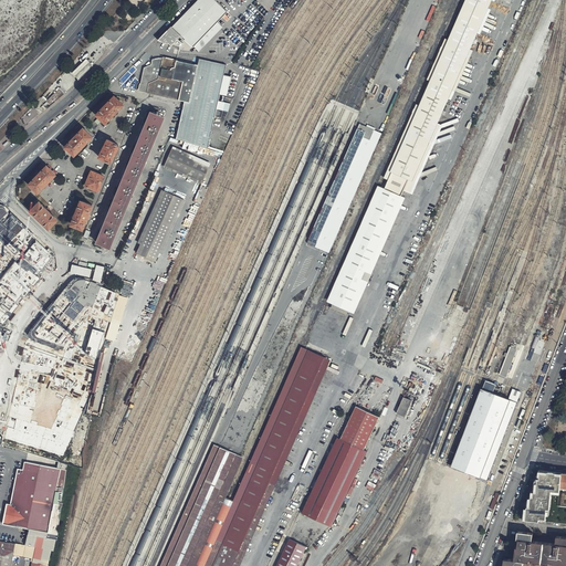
[(227,11),(222,8),(213,0),(197,0),(173,27),(192,46),(227,11)]
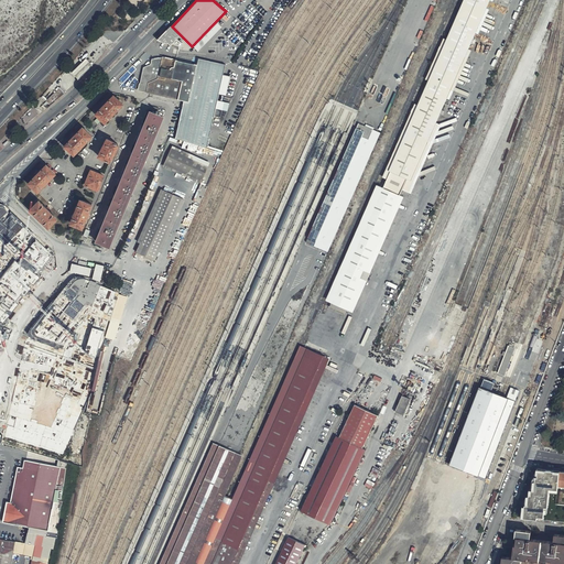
[(492,0),(464,0),(446,40),(444,39),(425,79),(429,80),(419,105),(415,104),(382,177),(387,179),(383,187),(377,184),(326,300),(333,303),(331,307),(346,313),(347,310),(354,312),(404,197),(400,195),(402,190),(412,194),(442,125),(436,122),(447,98),(451,99),(472,51),(469,50),(476,33),(478,34),(489,9),(487,8),(490,0),(492,1),(492,0)]
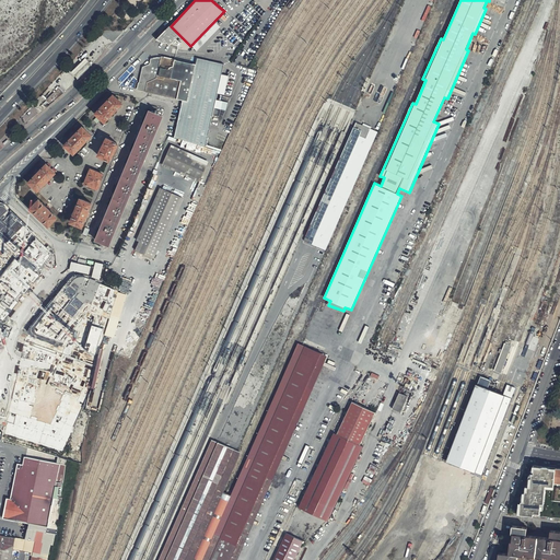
[(178,35),(168,26),(163,32),(156,39),(163,44),(164,43),(168,46),(178,35)]
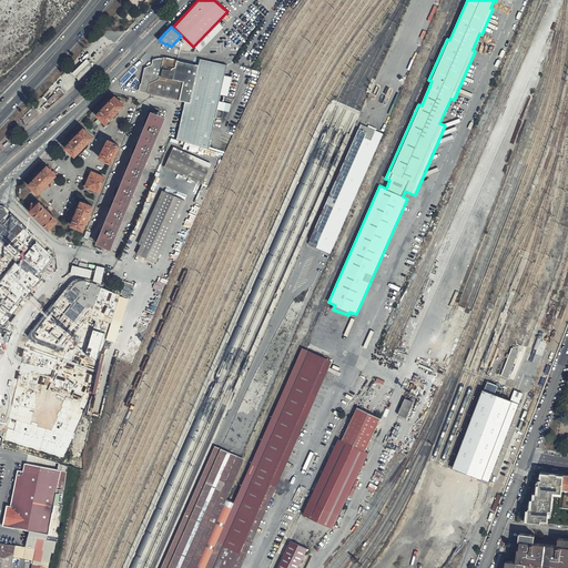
[(185,101),(190,102),(198,66),(163,57),(153,59),(151,64),(144,68),(141,82),(140,83),(139,91),(148,93),(146,93),(185,101)]
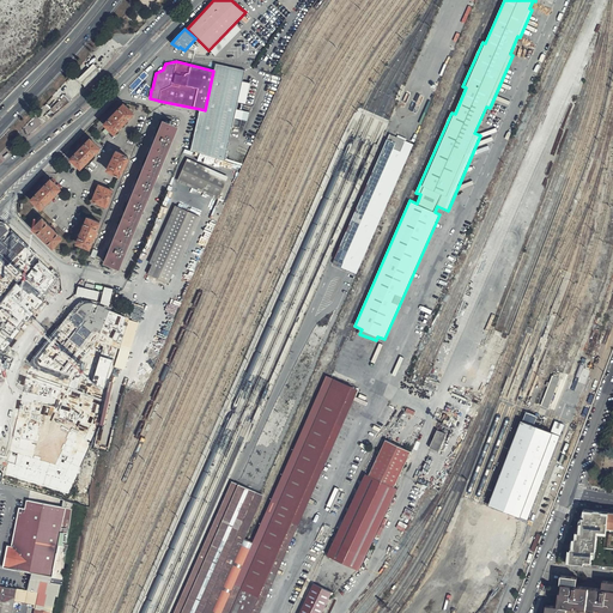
[(95,62),(87,71),(79,78),(86,84),(95,77),(102,70),(95,62)]
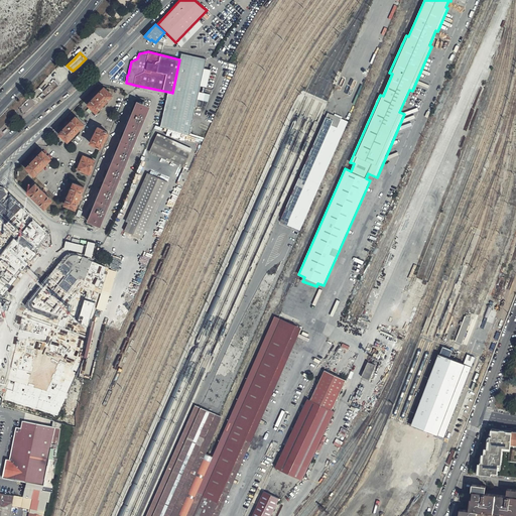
[(172,93),(168,92),(160,126),(188,135),(196,106),(202,107),(204,101),(208,102),(210,94),(199,92),(200,86),(207,87),(211,70),(204,69),(206,58),(181,53),(179,59),(172,93)]
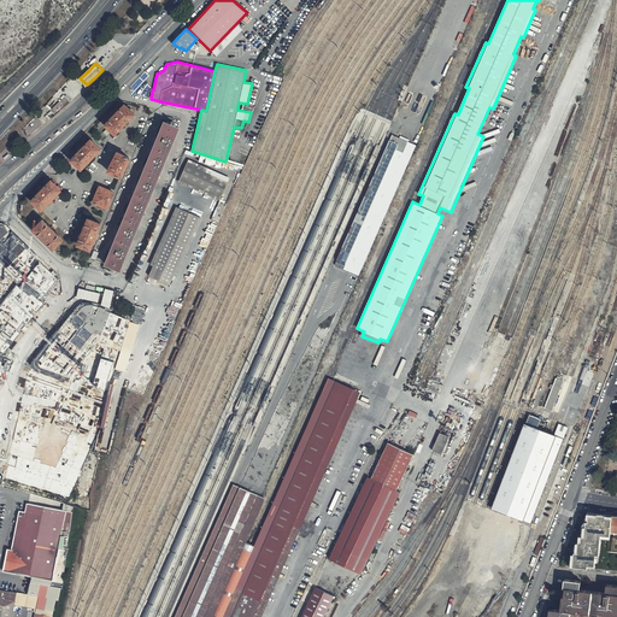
[(66,98),(51,110),(54,115),(58,111),(59,112),(70,103),(66,98)]
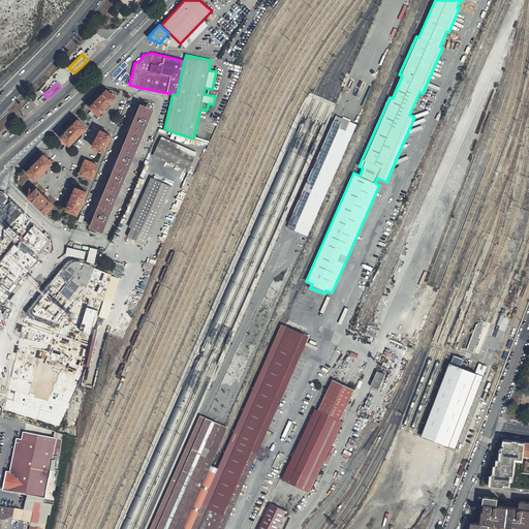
[(106,88),(88,106),(98,116),(116,97),(106,88)]
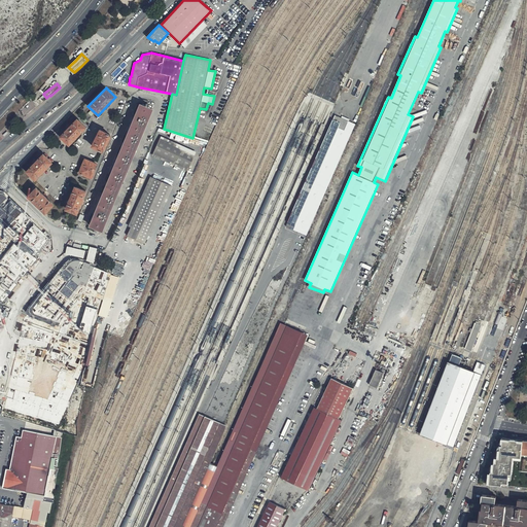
[(102,231),(152,109),(147,106),(148,102),(143,101),(137,114),(135,113),(134,116),(136,117),(130,132),(128,131),(127,134),(129,135),(120,152),(118,152),(117,155),(119,155),(112,171),(111,171),(109,173),(111,174),(104,192),(102,191),(101,195),(103,196),(96,210),(94,210),(93,213),(95,214),(91,225),(102,231)]
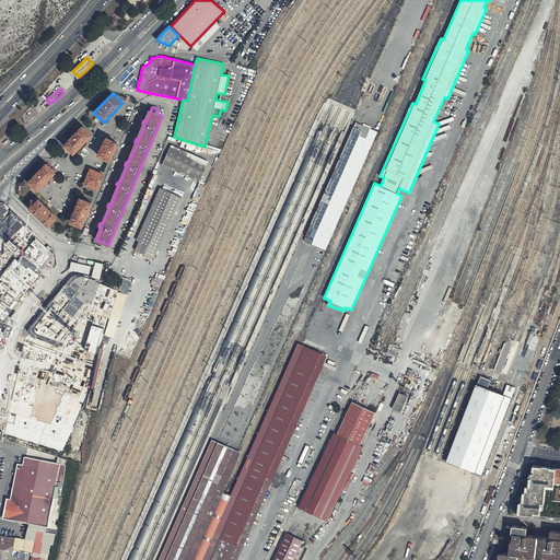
[(377,132),(356,123),(304,241),(326,249),(377,132)]
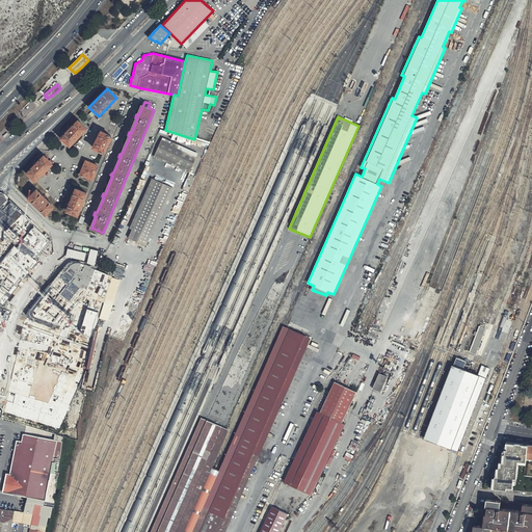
[(78,118),(59,137),(70,147),(87,128),(78,118)]
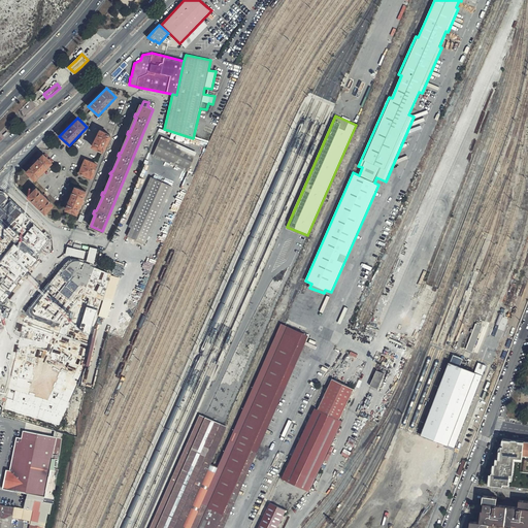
[(106,145),(108,142),(111,134),(99,128),(91,146),(103,153),(106,145)]
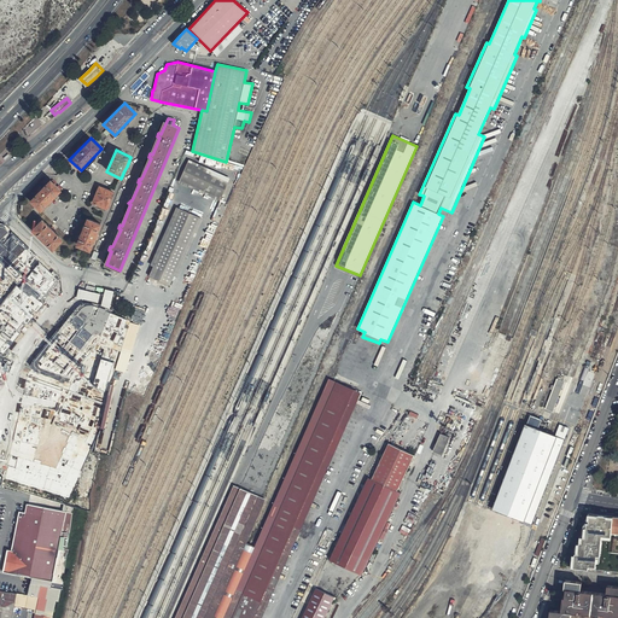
[(220,200),(231,178),(188,159),(179,182),(220,200)]
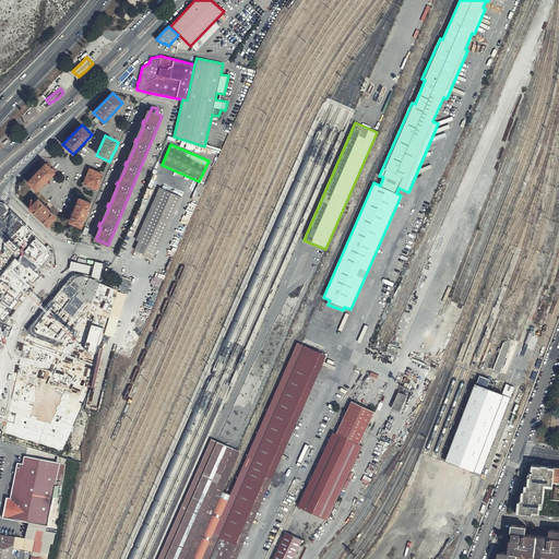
[(46,162),(26,181),(37,191),(56,171),(46,162)]
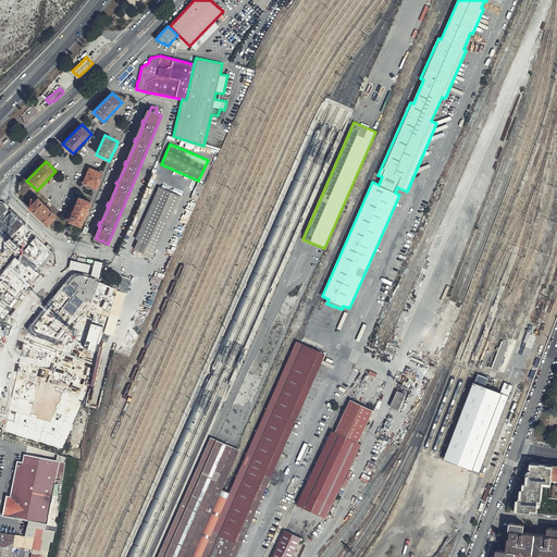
[(83,183),(97,188),(103,172),(89,166),(83,183)]
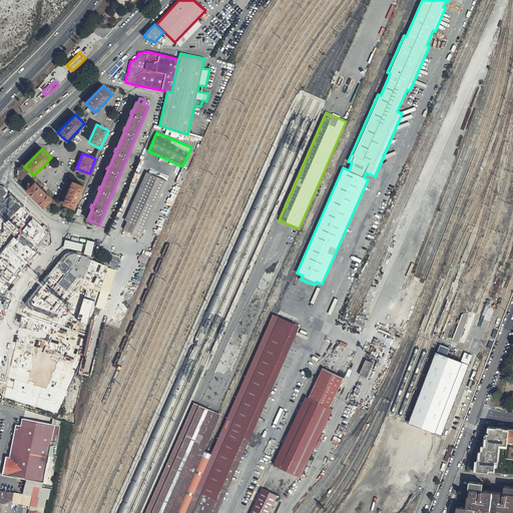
[(147,229),(168,181),(146,171),(124,219),(127,221),(124,228),(140,236),(144,228),(147,229)]
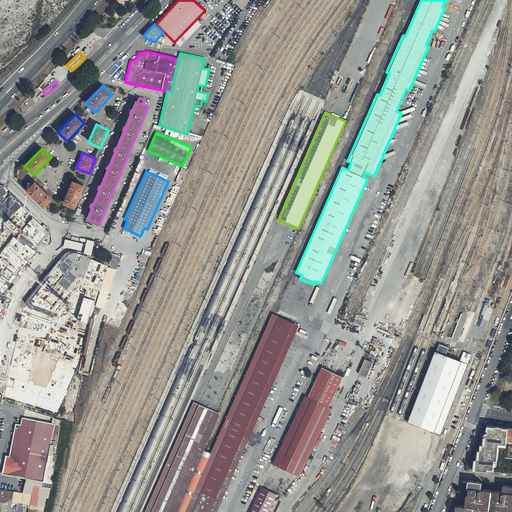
[(75,208),(79,198),(80,195),(84,185),(72,180),(63,203),(75,208)]
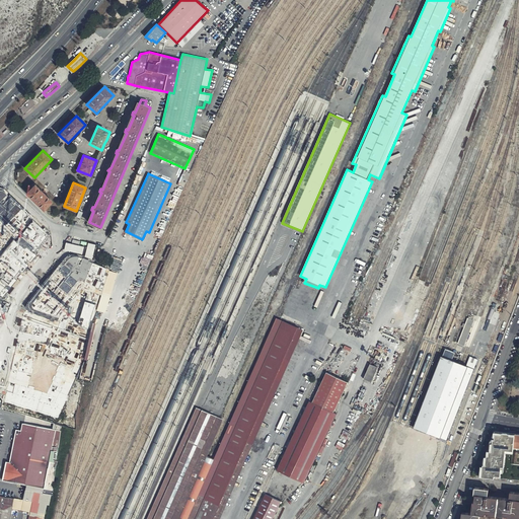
[(35,183),(26,193),(45,210),(54,201),(46,194),(43,191),(35,183)]
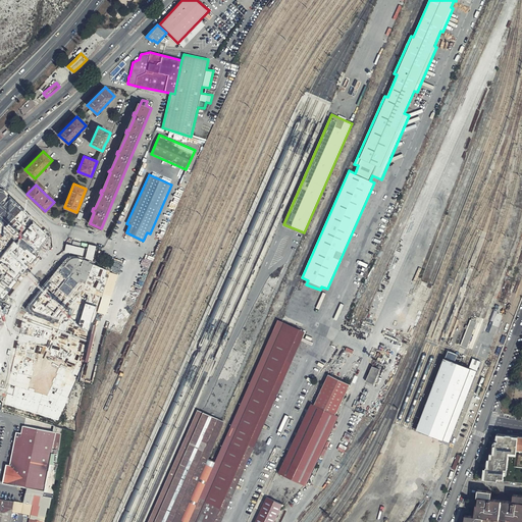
[(0,191),(0,227),(13,236),(30,218),(2,192),(0,191)]
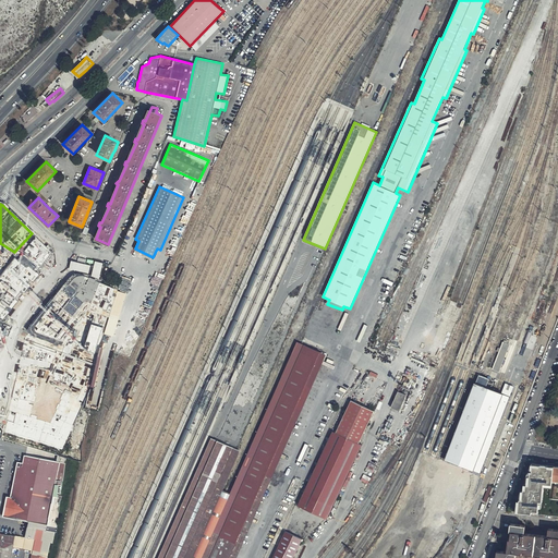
[(0,276),(0,318),(3,319),(19,301),(15,299),(22,291),(24,293),(32,284),(28,282),(31,280),(33,282),(40,275),(37,271),(53,252),(36,239),(17,262),(14,258),(0,276)]
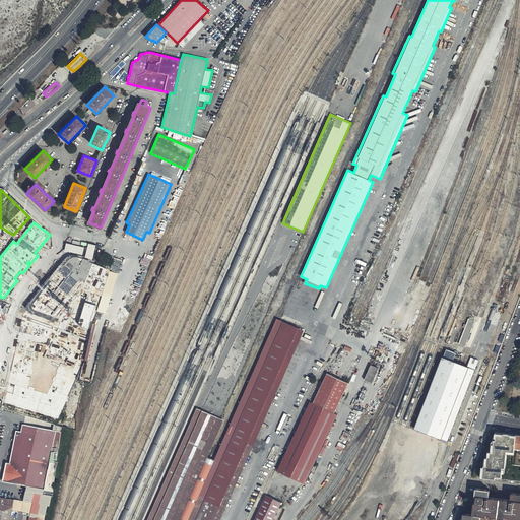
[(65,250),(83,254),(84,247),(67,243),(65,250)]
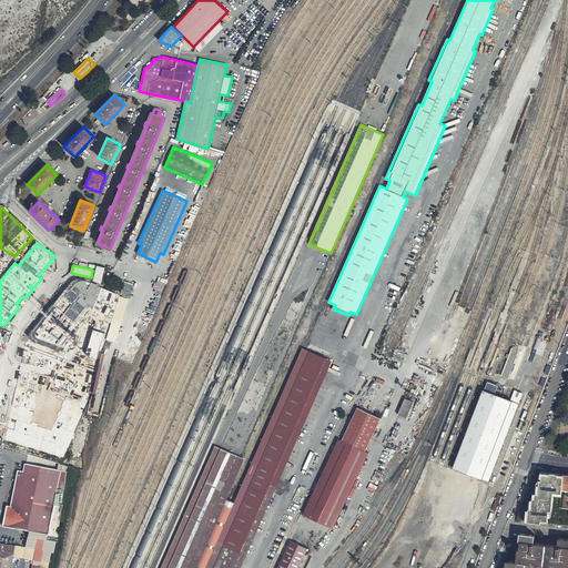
[(97,265),(94,281),(102,282),(104,267),(97,265)]
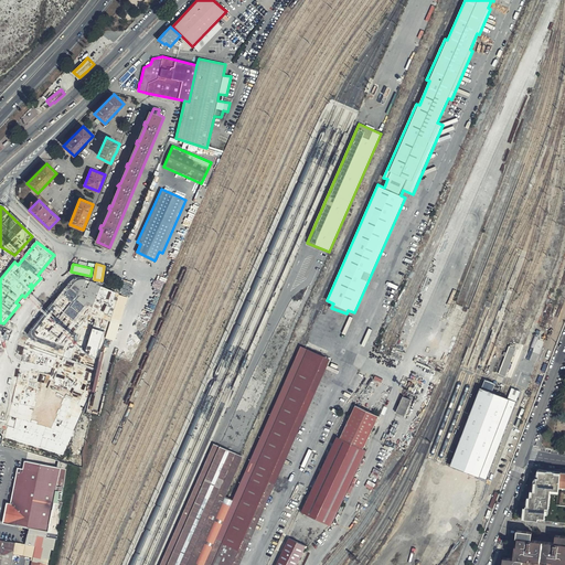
[(54,343),(76,316),(109,323),(119,292),(88,278),(84,277),(81,277),(77,277),(75,277),(73,279),(32,329),(31,331),(31,333),(32,336),(34,337),(54,343)]
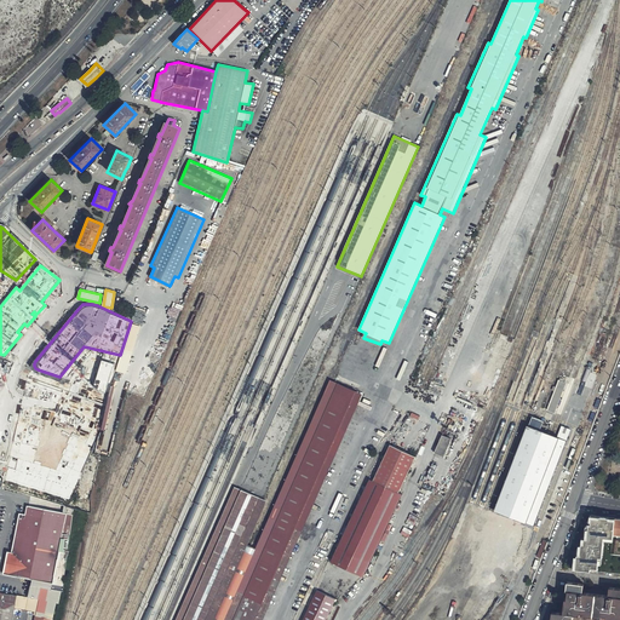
[(236,487),(235,486),(176,619),(263,619),(362,394),(331,380),(329,379),(256,549),(248,545),(268,500),(236,487)]
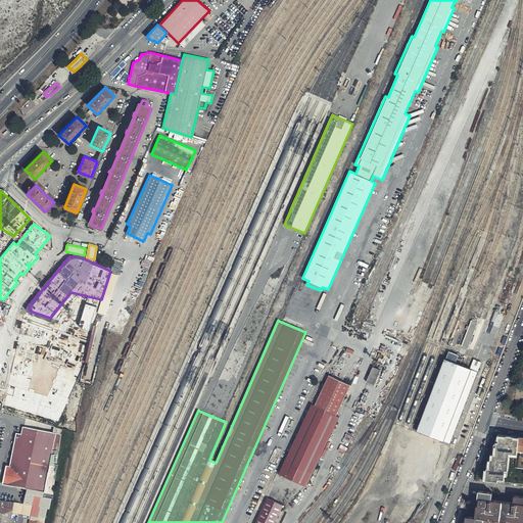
[(21,324),(11,372),(33,376),(38,354),(83,368),(89,342),(31,321),(28,321),(26,322),(24,322),(21,324)]
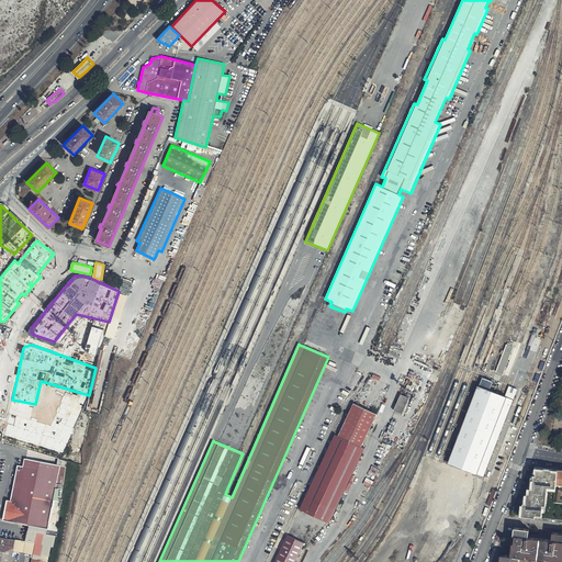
[(503,374),(513,347),(507,345),(497,372),(503,374)]
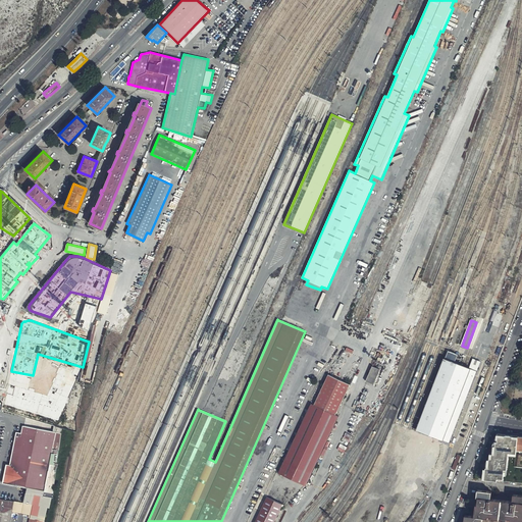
[(450,441),(477,370),(446,358),(417,429),(450,441)]
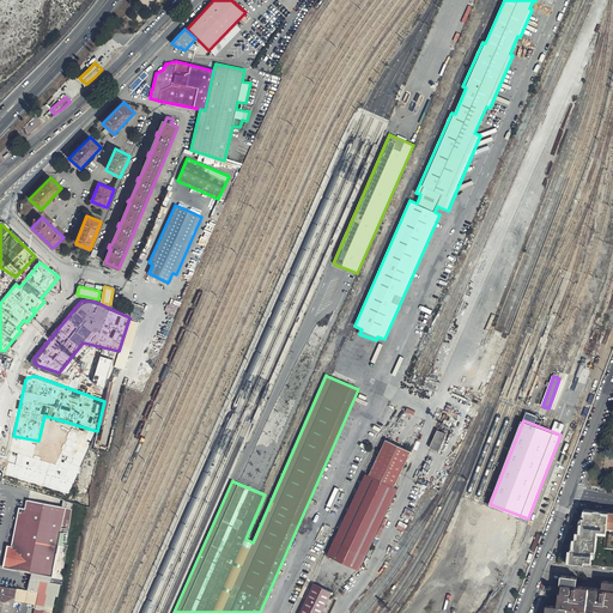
[(439,451),(447,434),(437,430),(430,448),(439,451)]
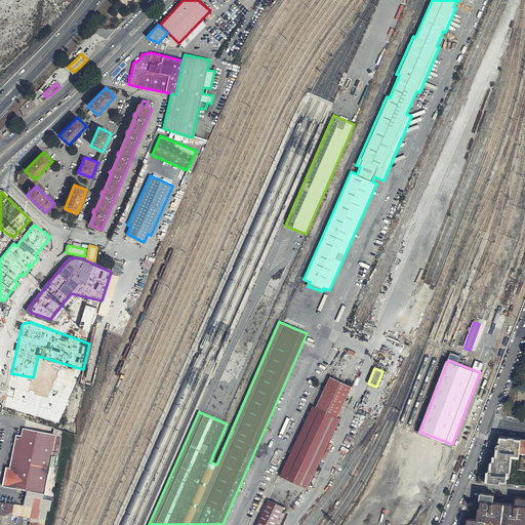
[(47,398),(8,387),(4,406),(57,422),(79,378),(61,370),(47,398)]
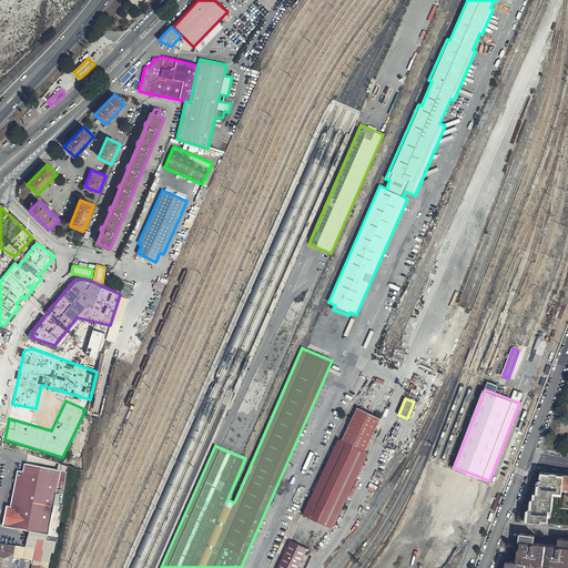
[(357,407),(342,440),(365,452),(381,418),(357,407)]
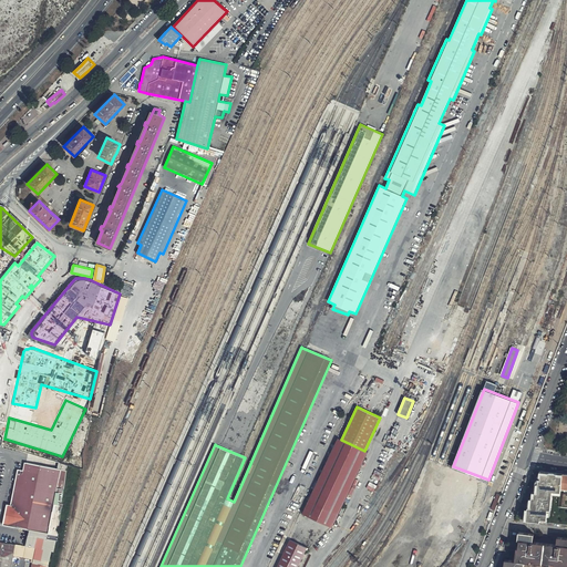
[(364,451),(341,440),(338,437),(302,513),(332,527),(368,452),(364,451)]
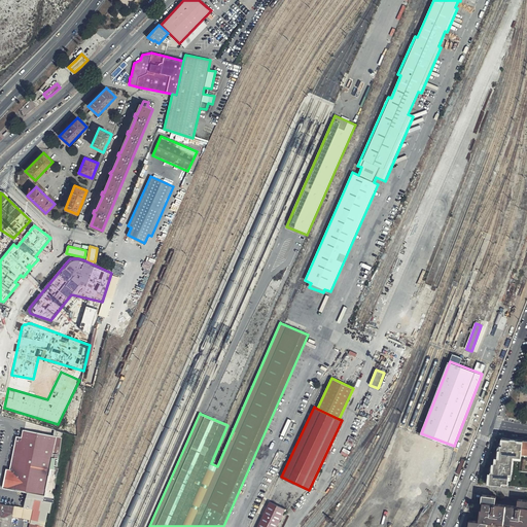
[(57,430),(25,422),(22,440),(14,438),(9,471),(6,471),(4,485),(3,490),(27,493),(25,508),(26,508),(29,510),(31,510),(32,510),(35,500),(51,503),(53,503),(54,499),(56,483),(57,476),(59,461),(59,459),(63,431),(57,431),(57,430)]
